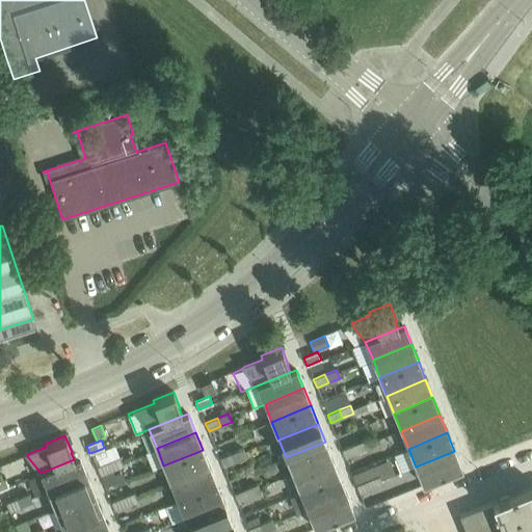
[(365,441),(353,446),(356,454),(368,450),(365,441)]
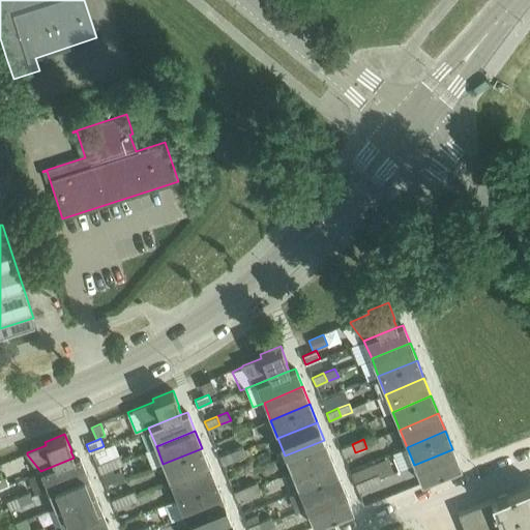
[(324,440),(285,455),(292,473),(330,458),(324,440)]
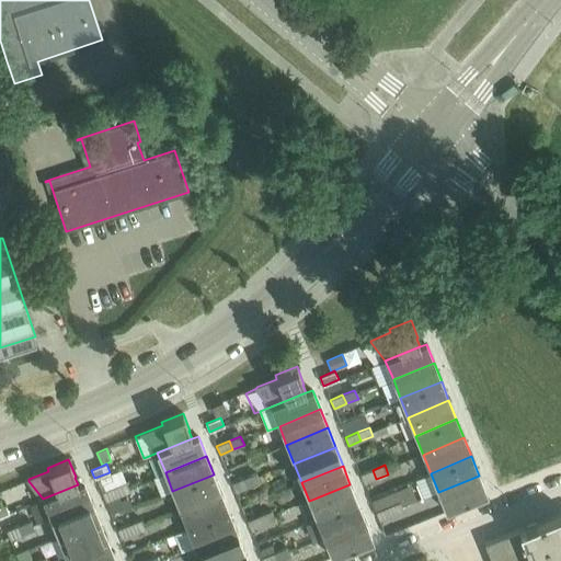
[(373,470),(361,474),(364,483),(376,479),(373,470)]
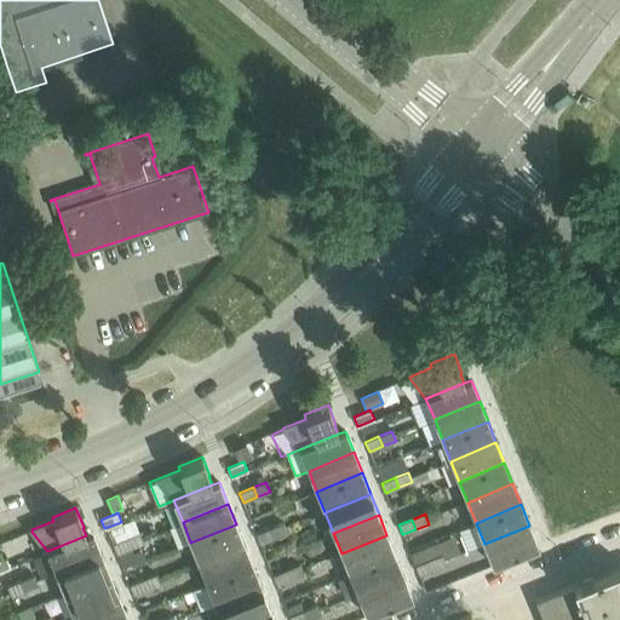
[(236,524),(190,543),(199,563),(245,545),(236,524)]
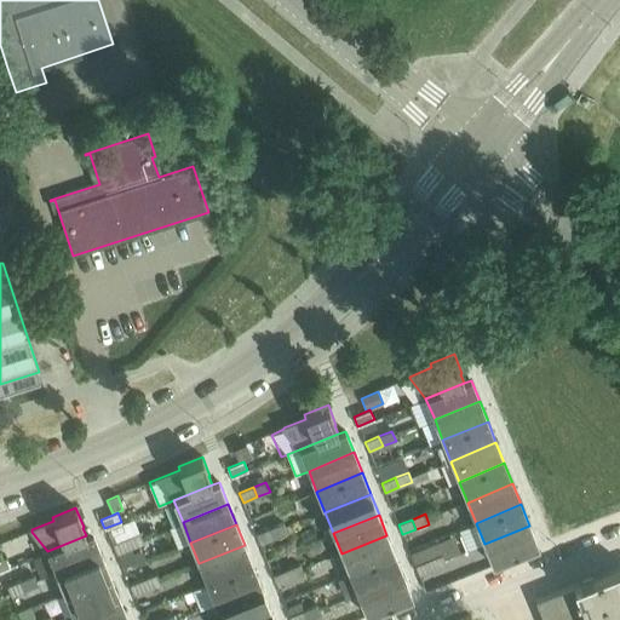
[(282,524),(270,530),(274,540),(287,535),(282,524)]
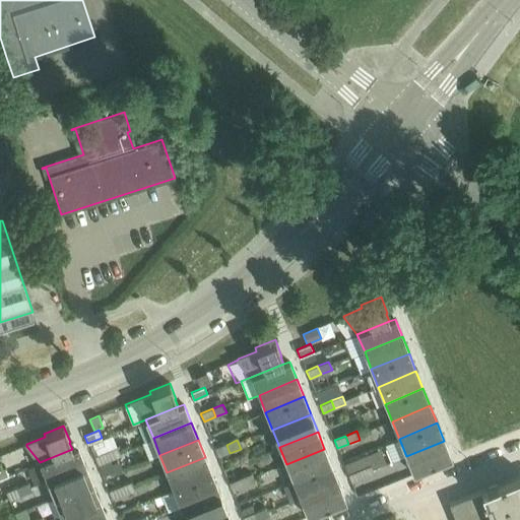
[(444,441),(406,456),(413,473),(451,458),(444,441)]
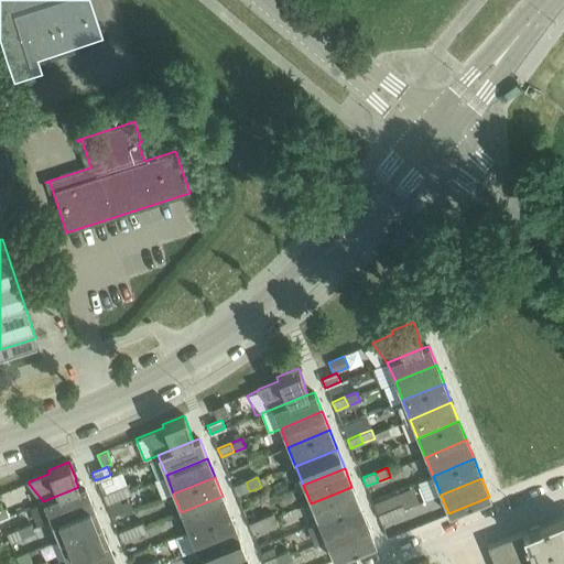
[(249,491),(246,483),(232,487),(237,497),(249,491)]
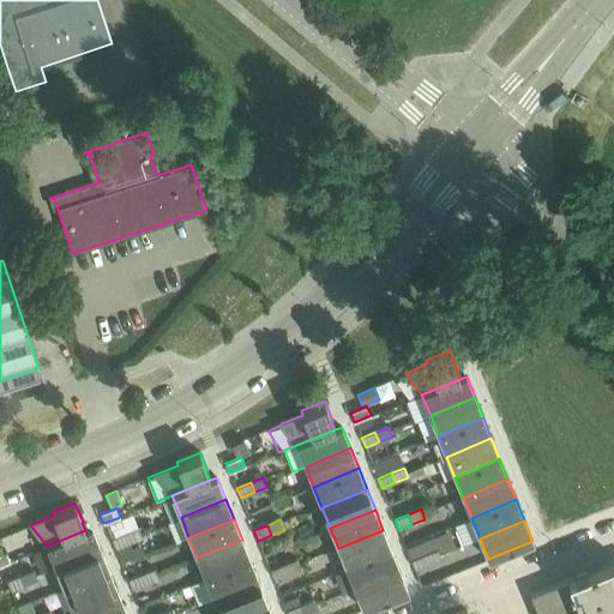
[(85,530),(47,546),(55,567),(101,549),(92,528),(85,530)]
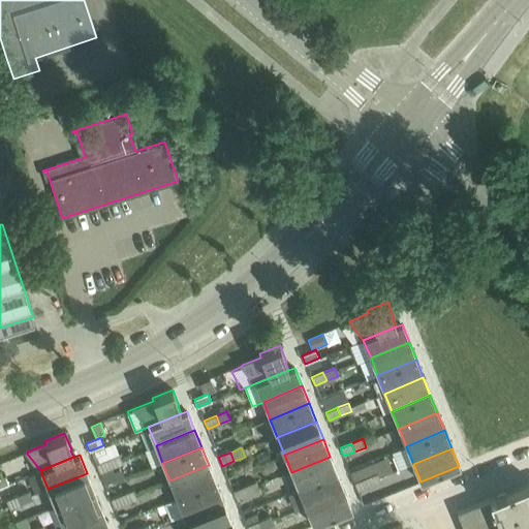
[(119,455),(107,460),(112,468),(122,463),(119,455)]
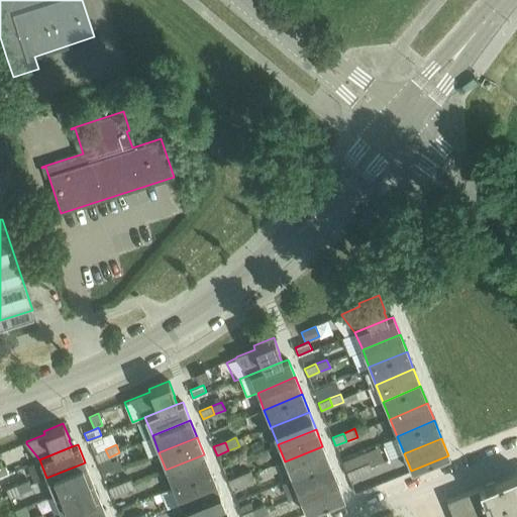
[(322,446),(285,461),(292,479),(329,463),(322,446)]
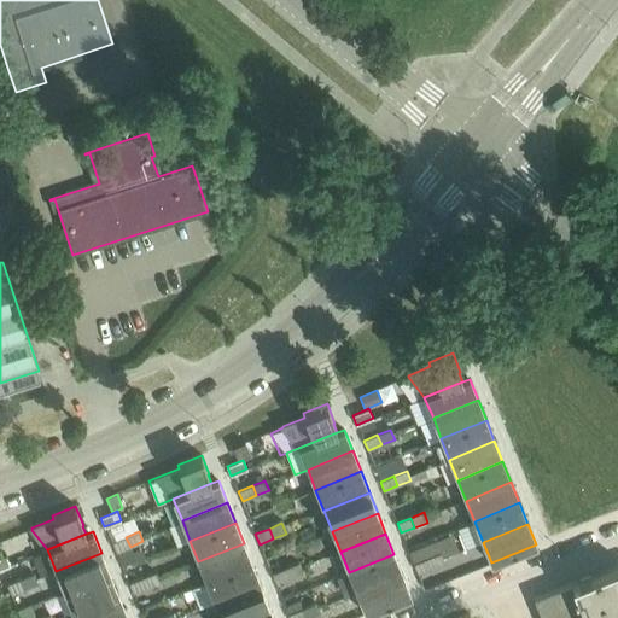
[(126,537),(112,542),(115,548),(116,552),(122,566),(135,561),(130,547),(126,537)]
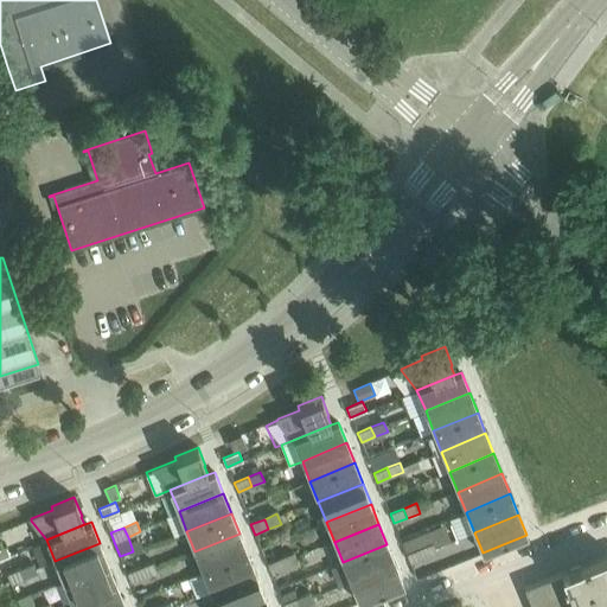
[(428,532),(402,543),(406,554),(409,560),(410,563),(423,558),(420,549),(433,543),(428,532)]
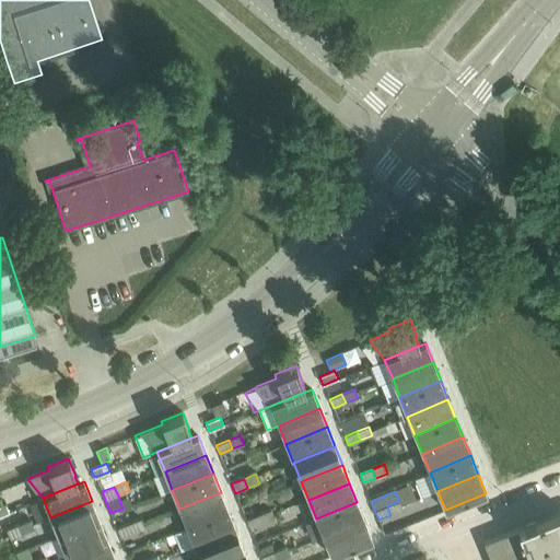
[(221,492),(179,509),(187,527),(229,511),(221,492)]
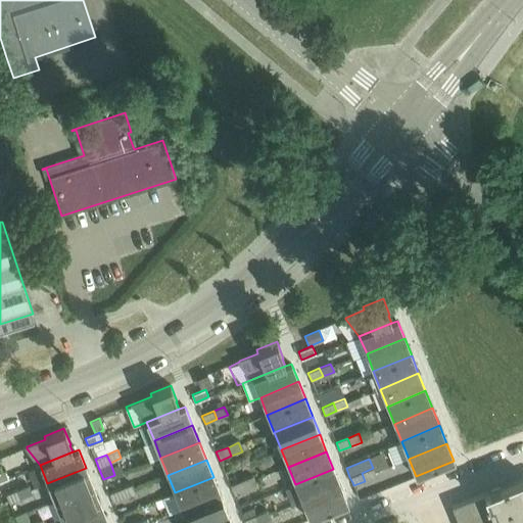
[(86,468),(47,483),(54,501),(93,485),(86,468)]
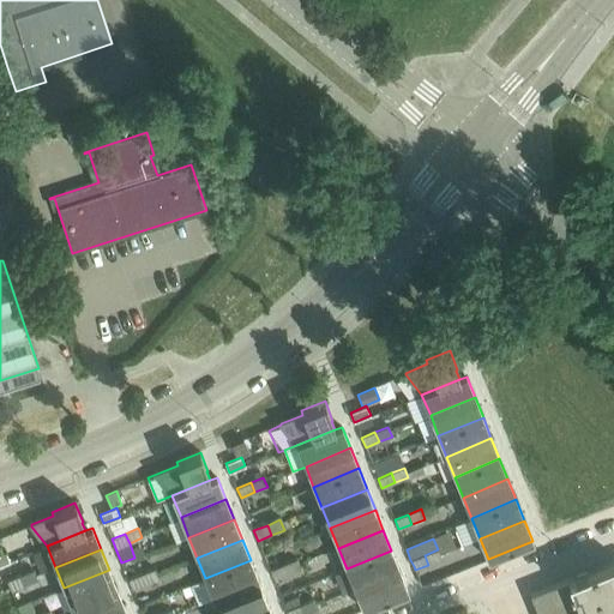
[(438,549),(425,555),(428,565),(441,559),(438,549)]
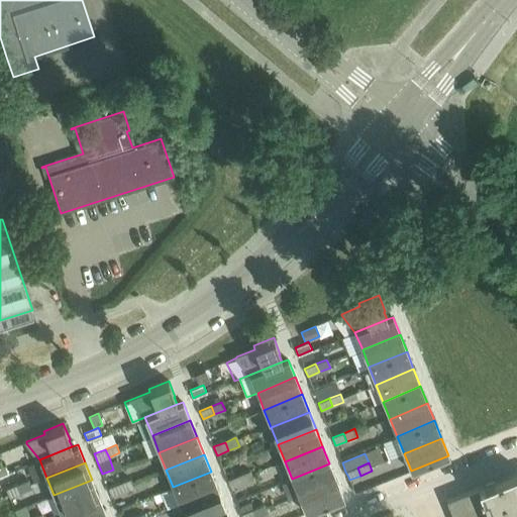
[(329,463),(292,479),(299,496),(336,481),(329,463)]
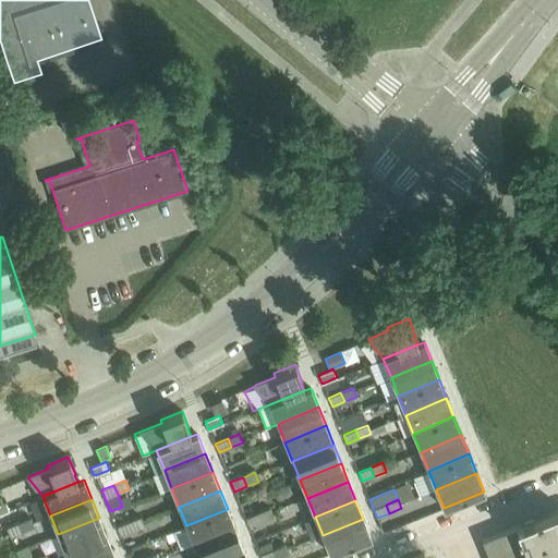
[(0,504),(0,513),(9,510),(5,501),(0,504)]
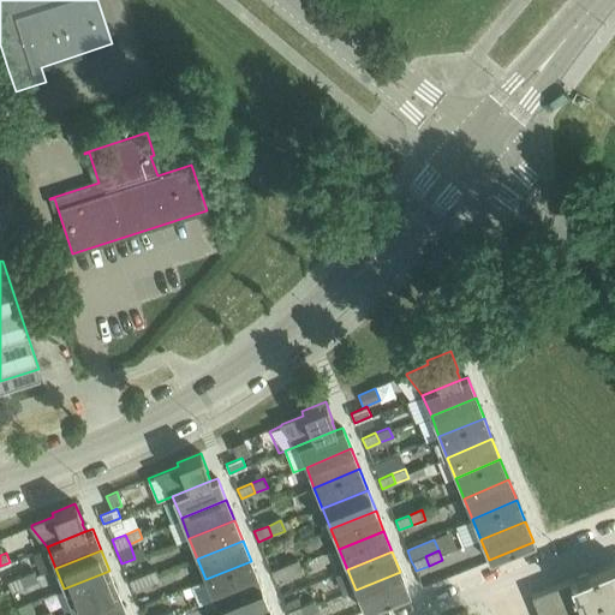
[(614,614),(614,560),(531,595),(538,614),(614,614)]
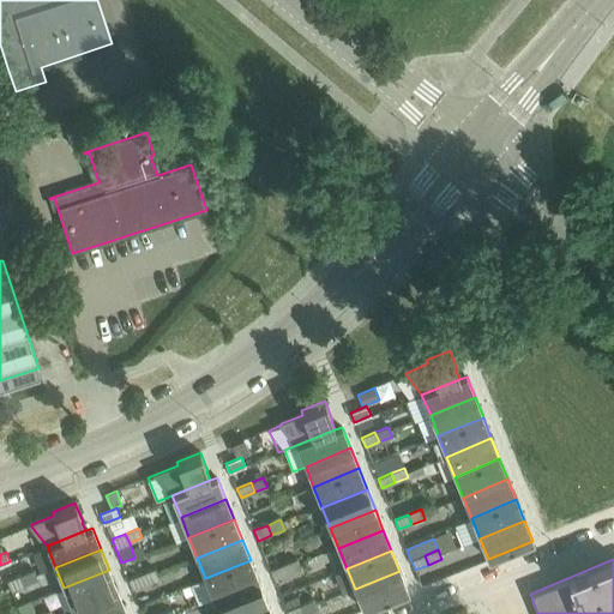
[(251,560),(205,578),(214,599),(258,581),(251,560)]
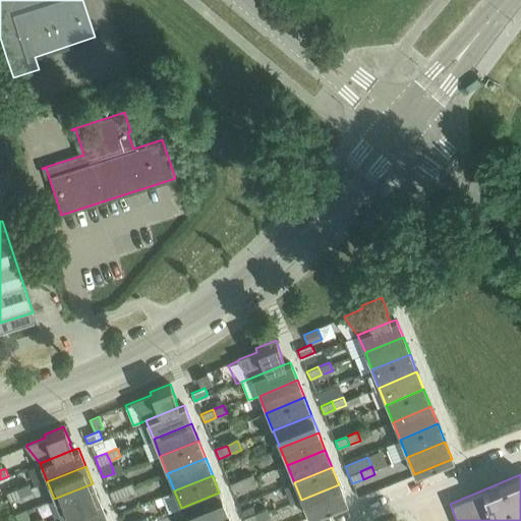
[(251,475),(240,480),(244,488),(254,483),(251,475)]
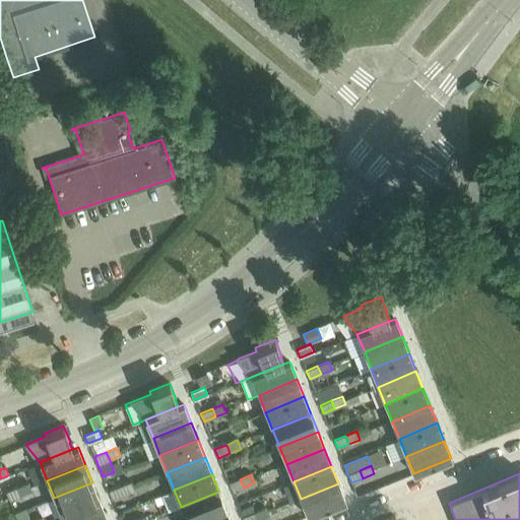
[(240,479),(229,483),(232,492),(244,488),(240,479)]
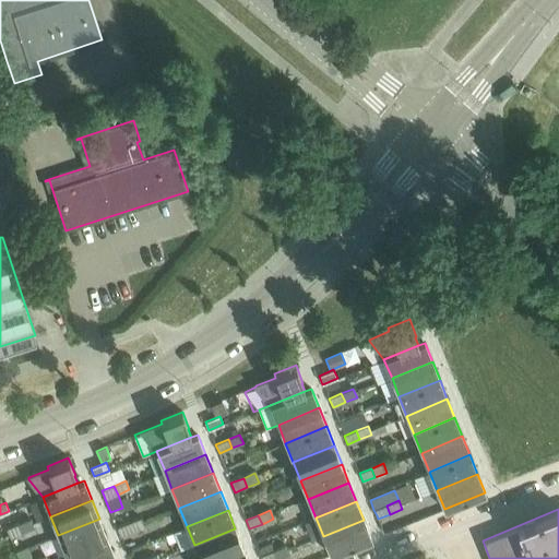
[(141,518),(129,523),(132,532),(144,527),(141,518)]
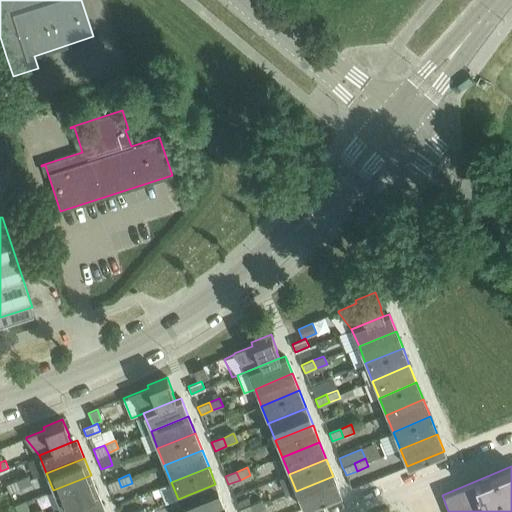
[(91,475),(53,490),(60,507),(98,492),(91,475)]
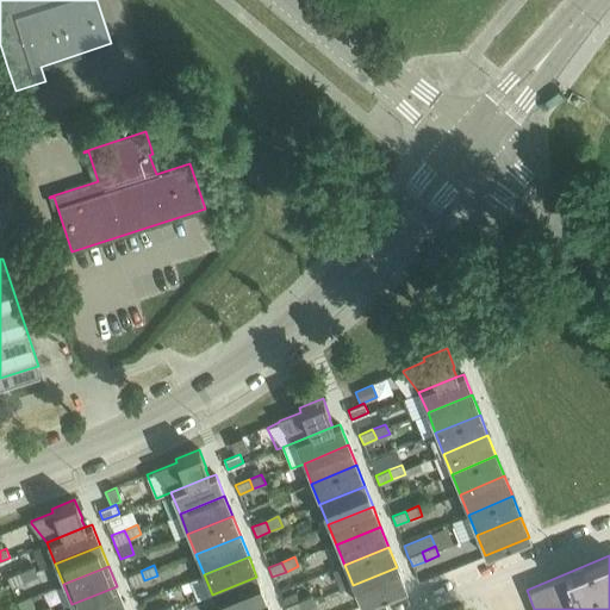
[(33,567),(22,572),(25,582),(37,577),(33,567)]
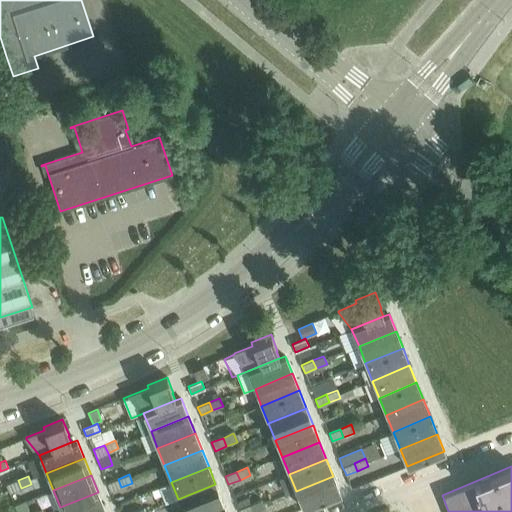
[(296,491),(286,495),(289,503),(299,499),(303,509),(340,493),(333,476),(296,491)]
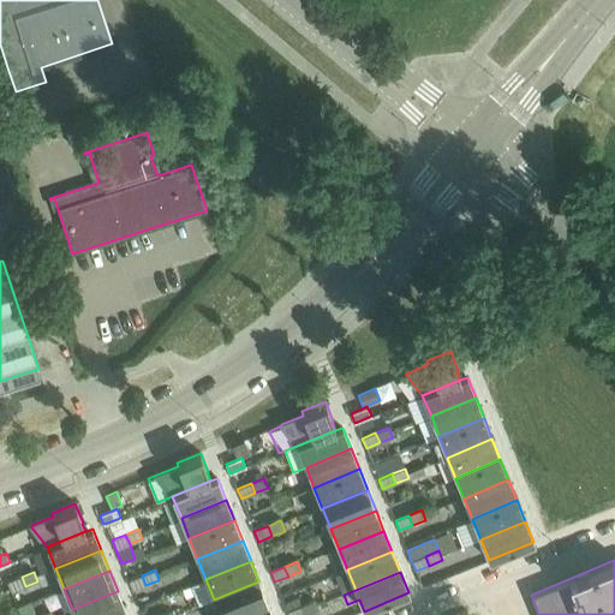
[(145,585),(142,575),(129,580),(132,590),(145,585)]
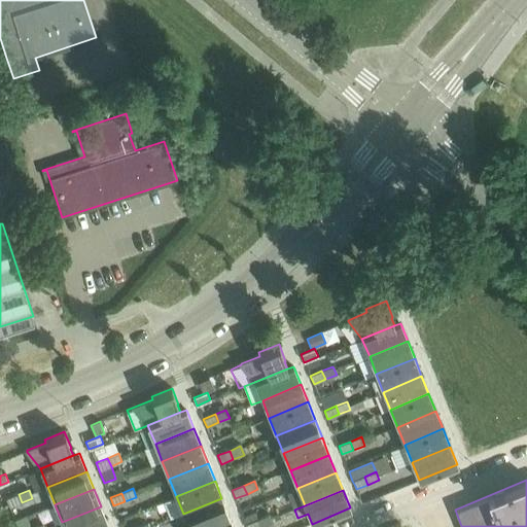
[(22,502),(19,494),(6,498),(9,507),(22,502)]
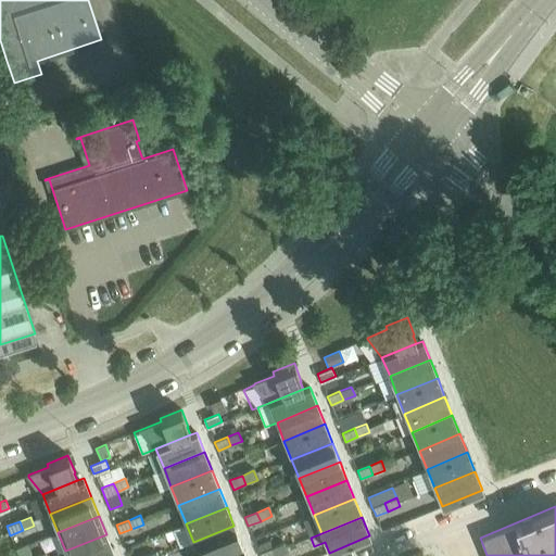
[(234,526),(193,542),(199,555),(212,555),(241,544),(234,526)]
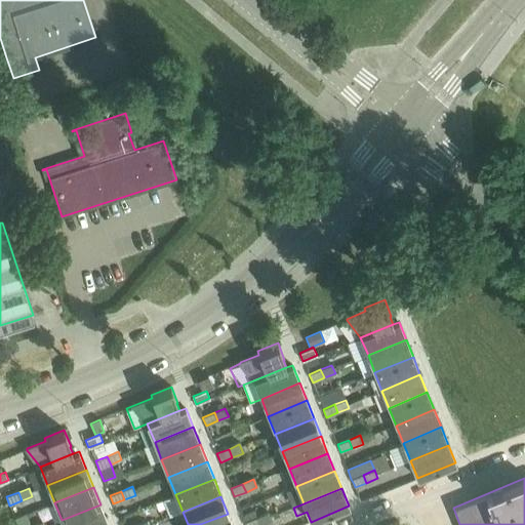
[(10,509),(14,519),(27,514),(23,503),(10,509)]
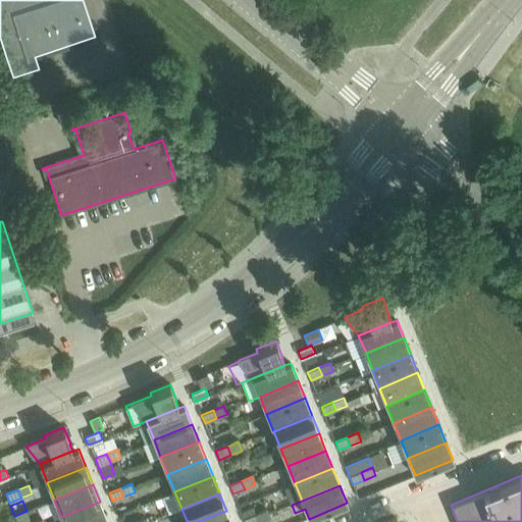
[(100,502),(61,517),(63,521),(99,521),(107,519),(100,502)]
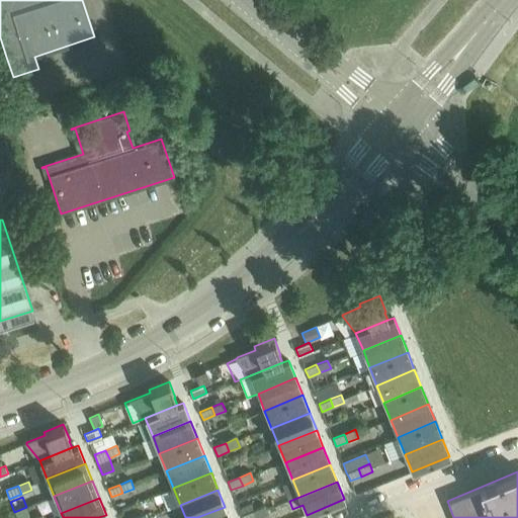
[(264,506),(253,511),(255,517),(258,517),(267,514),(264,506)]
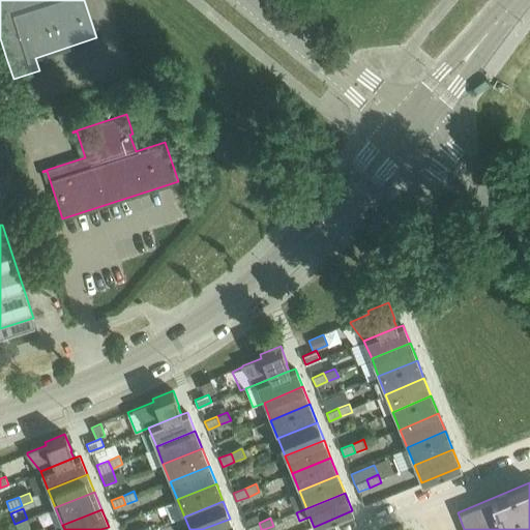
[(31,529),(27,519),(15,524),(17,529),(31,529)]
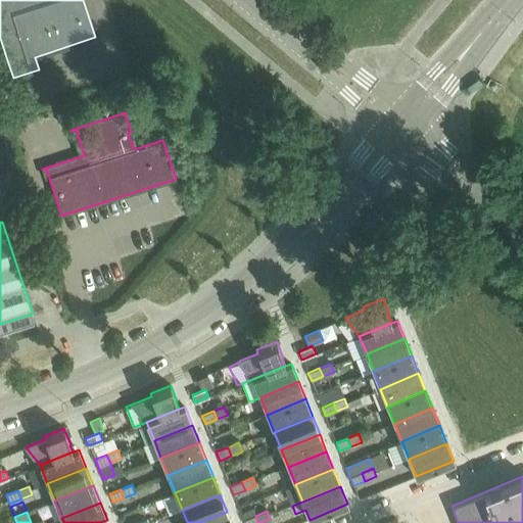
[(231,522),(227,512),(199,522),(231,522)]
